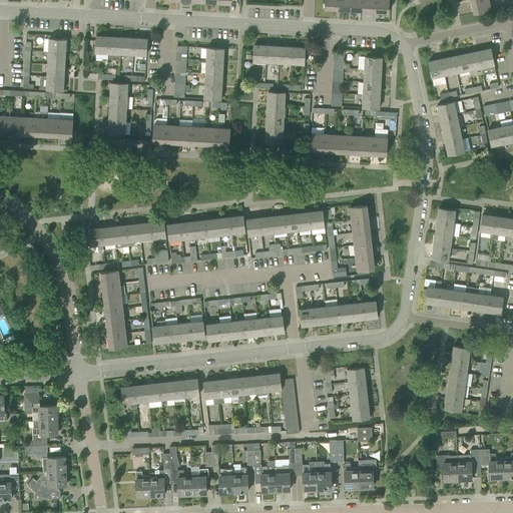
[(338,9),(338,0),(325,0),(325,9),(338,9)]
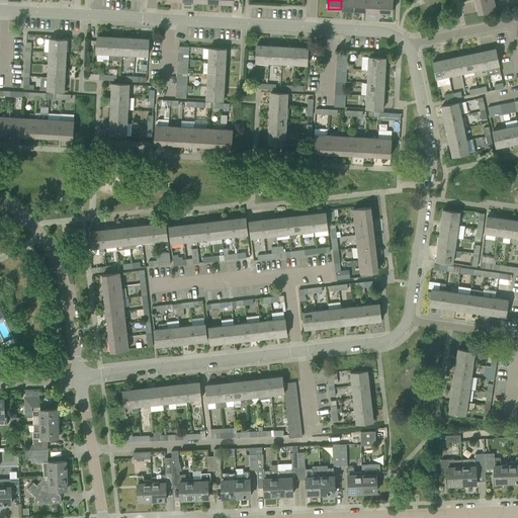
[(341,0),(341,9),(353,10),(353,0),(341,0)]
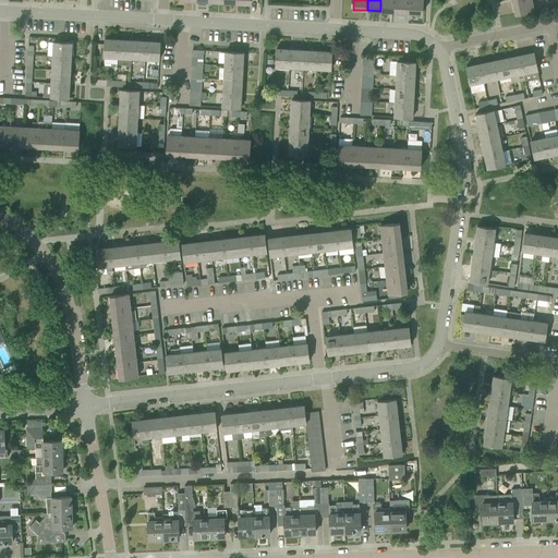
[(395,12),(395,0),(380,0),(380,11),(395,12)]
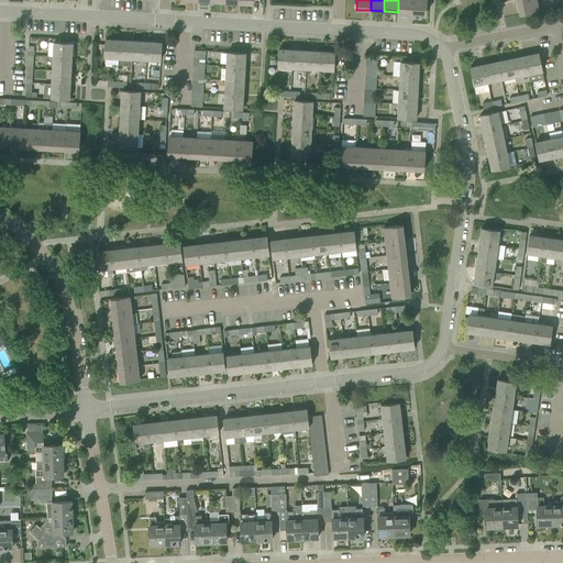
[(411,13),(412,0),(398,0),(398,12),(411,13)]
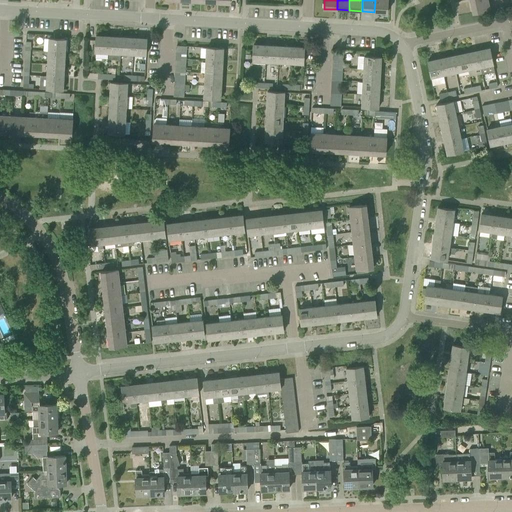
[(387,0),(375,0),(374,12),(387,12),(387,0)]
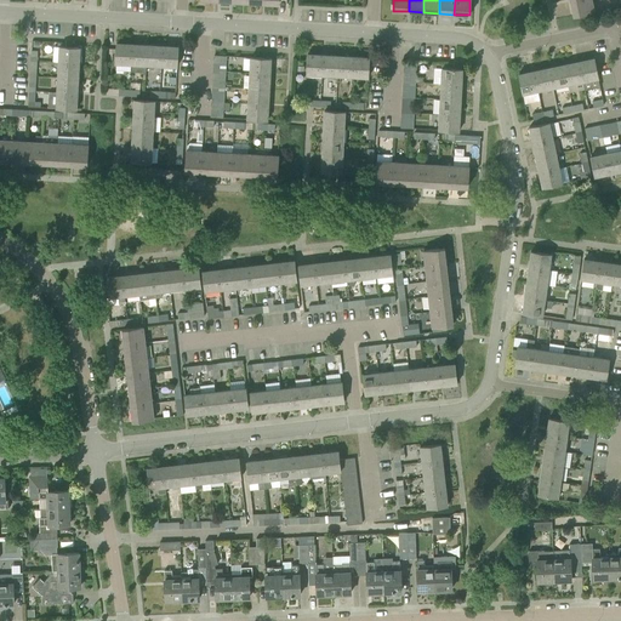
[(594,11),(591,0),(573,0),(570,1),(574,16),(594,11)]
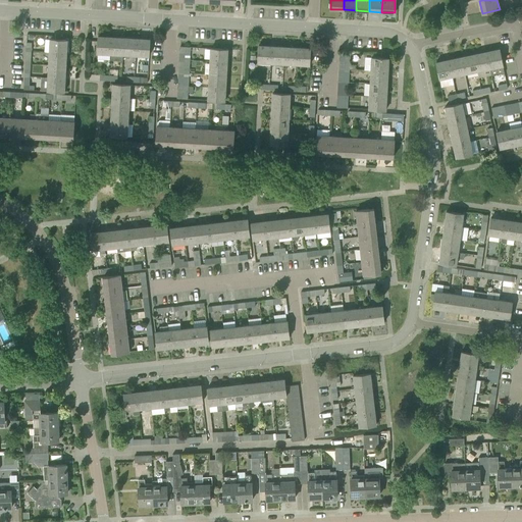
[(110,54),(111,37),(98,36),(97,53),(110,54)]
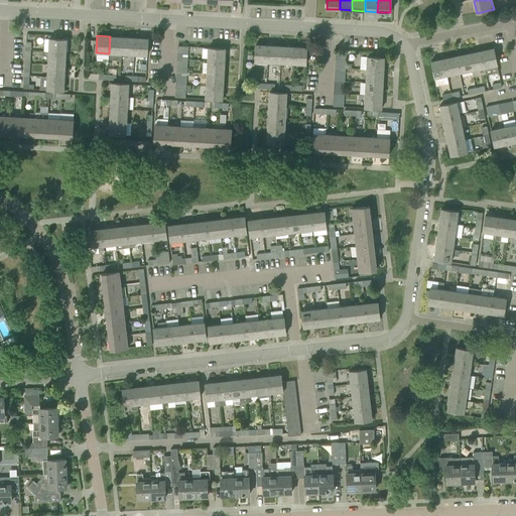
[(121,54),(122,37),(110,36),(109,53),(121,54)]
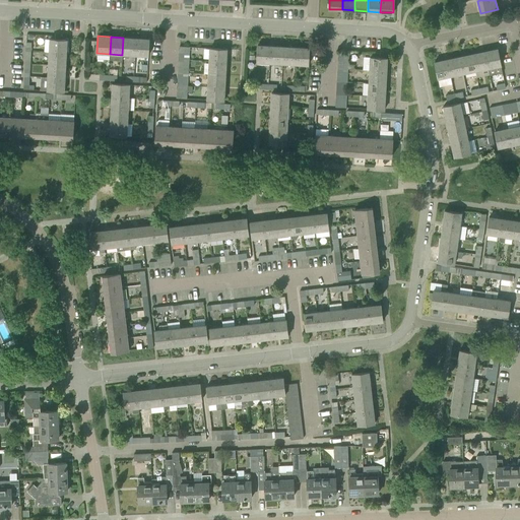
[(135,55),(136,38),(123,38),(122,55),(135,55)]
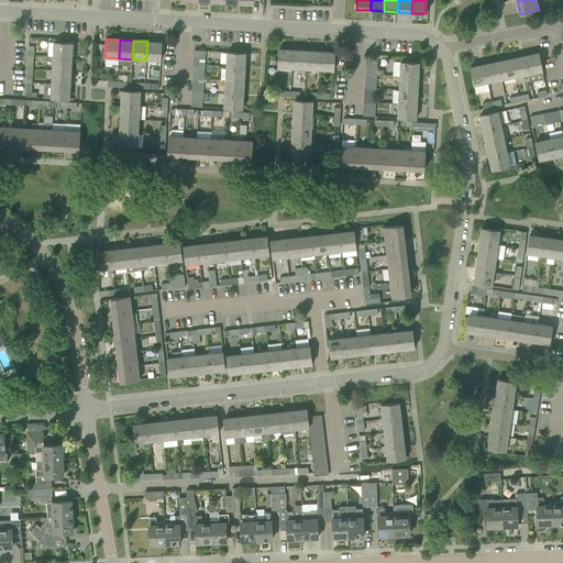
[(161,61),(162,42),(147,41),(146,59),(161,61)]
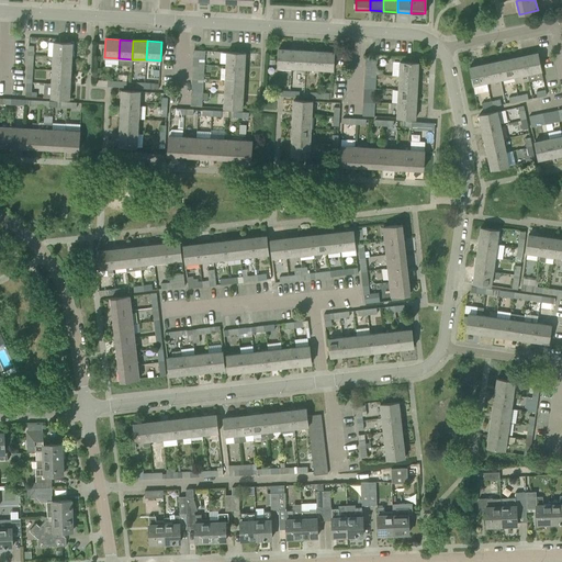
[(72,43),(57,42),(54,42),(53,56),(71,57),(72,43)]
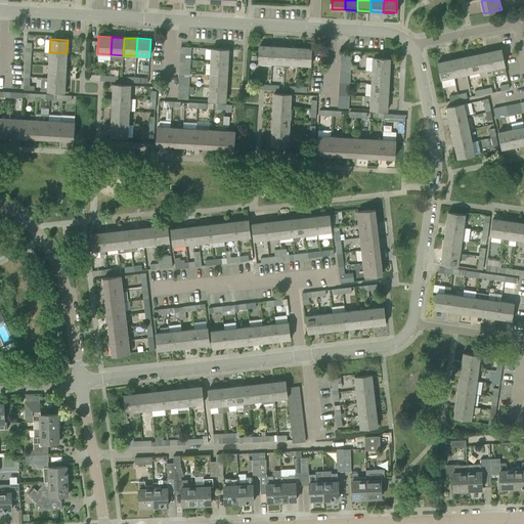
[(271,63),(272,46),(260,45),(258,62),(271,63)]
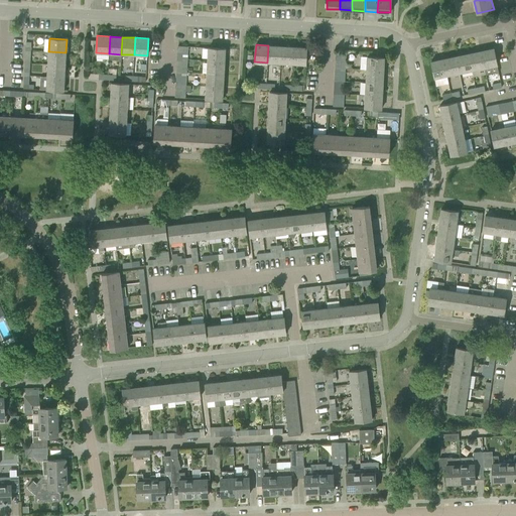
[(280,63),(281,46),(268,45),(267,62),(280,63)]
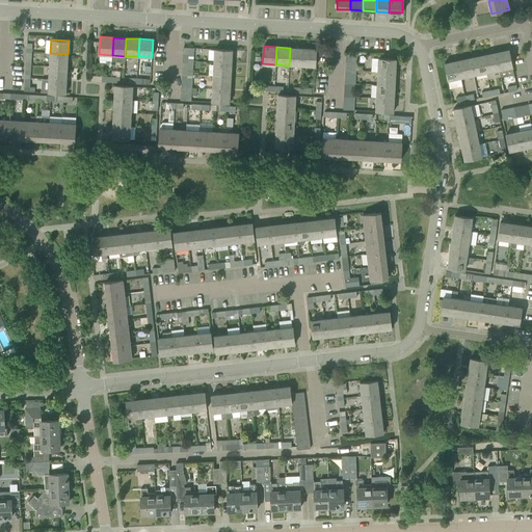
[(302,65),(302,48),(290,48),(289,65),(302,65)]
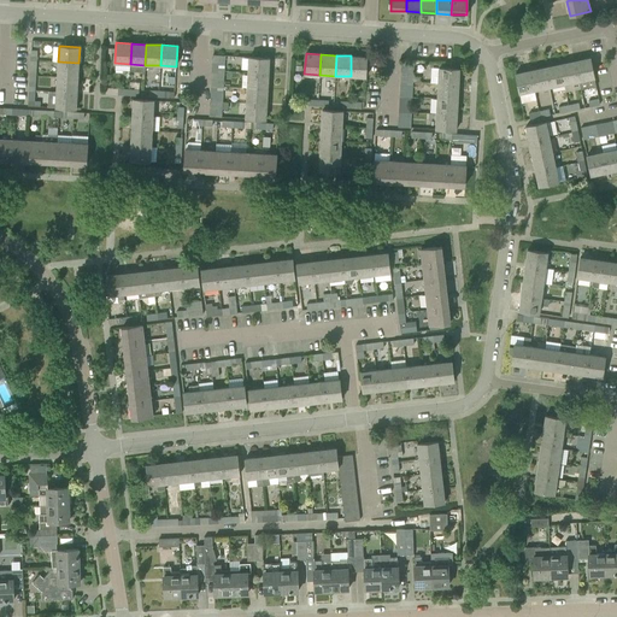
[(365,77),(366,57),(351,56),(351,76),(365,77)]
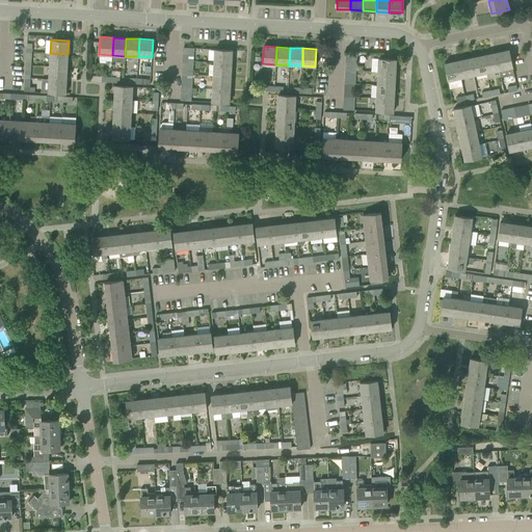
[(214,49),(214,59),(214,62),(232,63),(232,50),(214,49)]
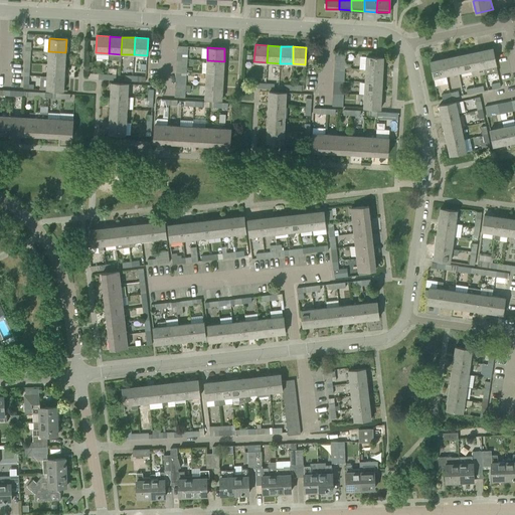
[(496,65),(493,48),(480,51),(483,67),(496,65)]
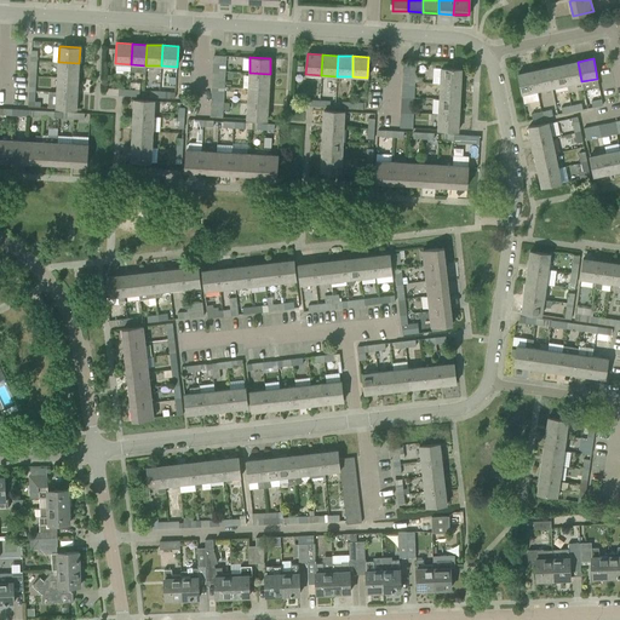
[(79,79),(79,63),(58,62),(58,78),(79,79)]
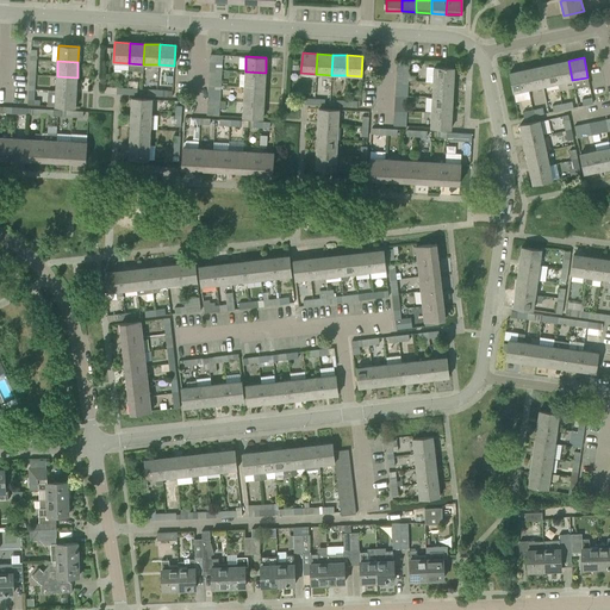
[(572,80),(568,61),(554,63),(558,83),(572,80)]
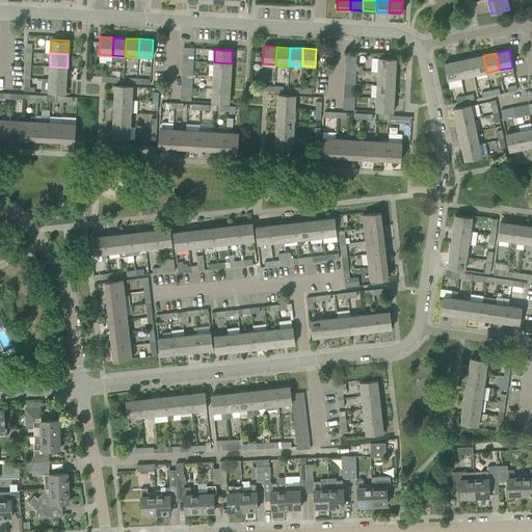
[(356,62),(356,54),(346,54),(346,61),(356,62)]
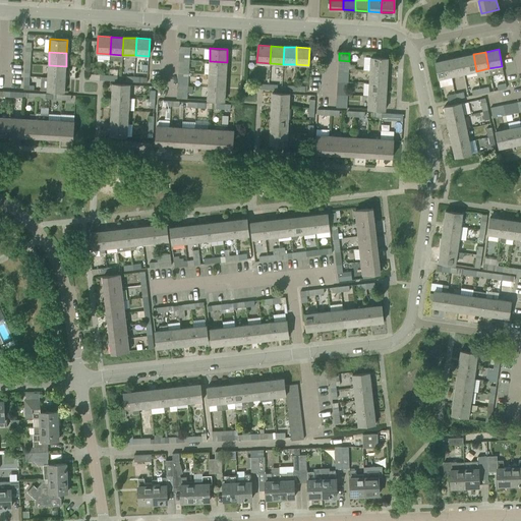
[(476,71),(473,54),(460,57),(464,73),(476,71)]
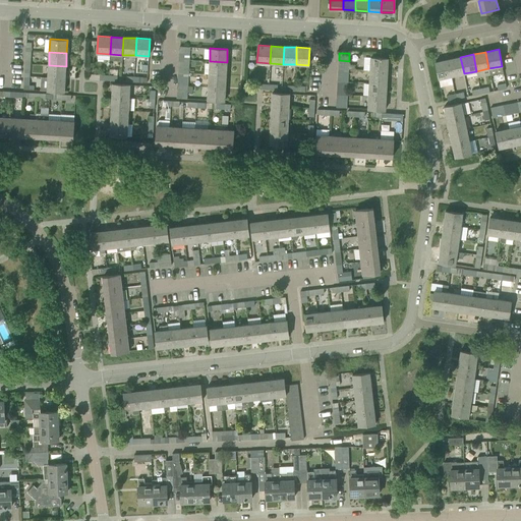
[(369,70),(387,71),(388,58),(370,57),(370,61),(369,70)]
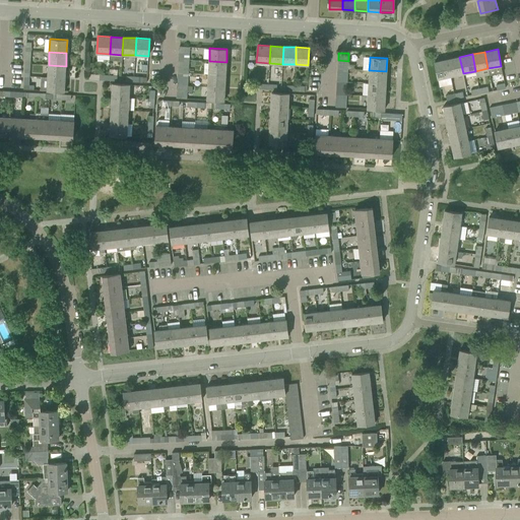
[(463,73),(459,57),(447,59),(450,76),(463,73)]
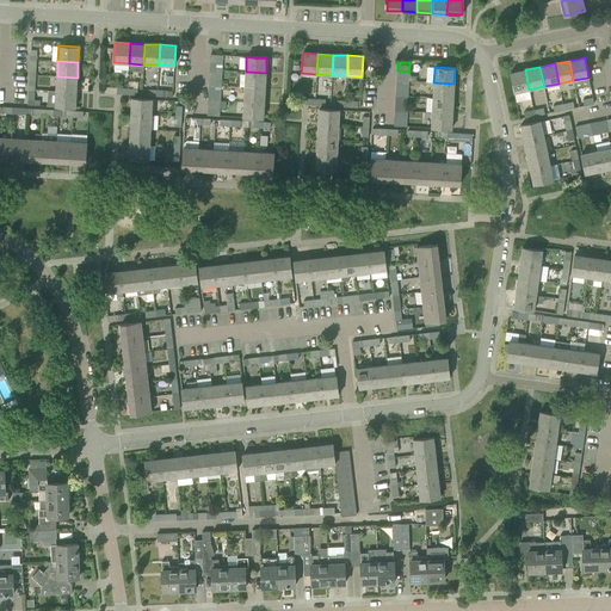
[(529,90),(525,69),(510,73),(514,93),(529,90)]
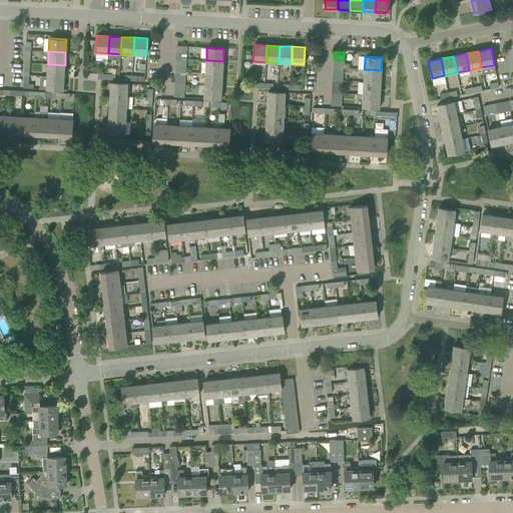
[(222,74),(223,61),(206,60),(205,73),(222,74)]
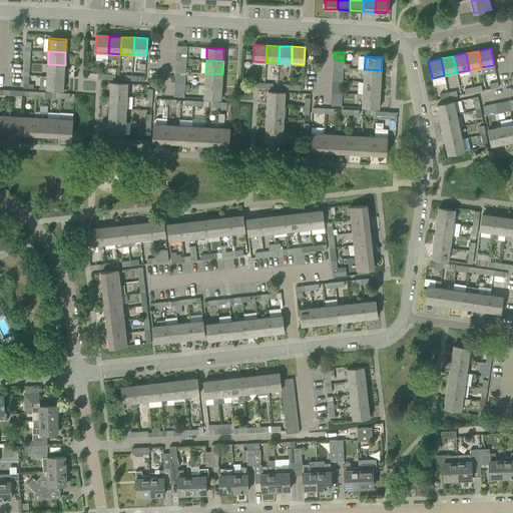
[(64,77),(65,65),(48,64),(47,76),(64,77)]
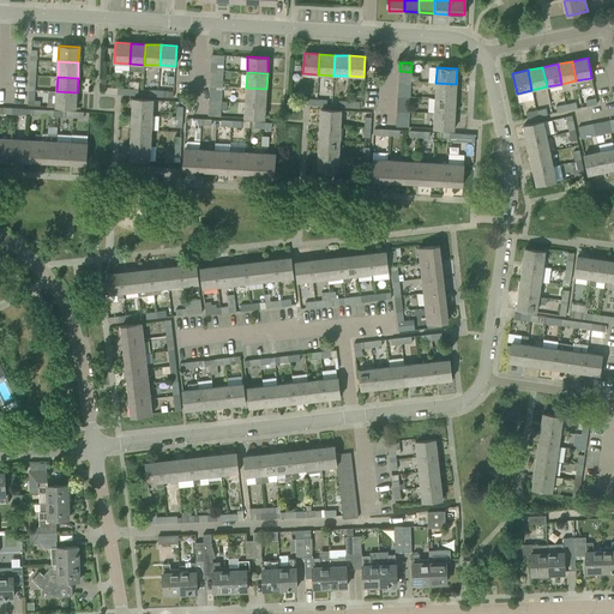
[(456,100),(456,84),(435,83),(435,98),(456,100)]
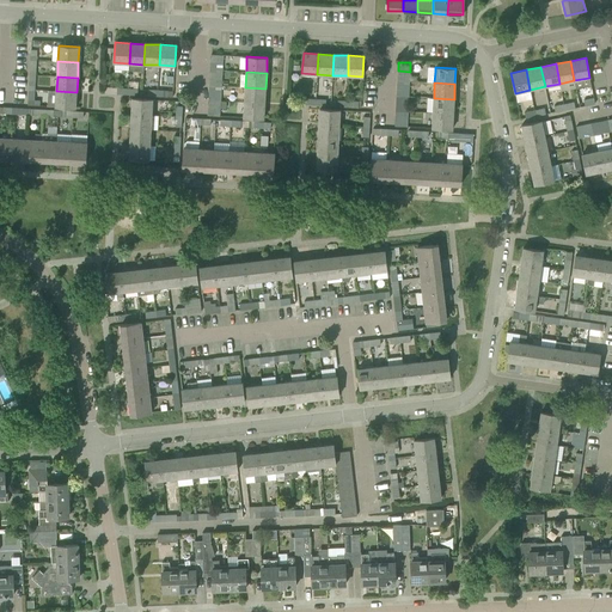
[(264,103),(265,89),(245,87),(244,102),(264,103)]
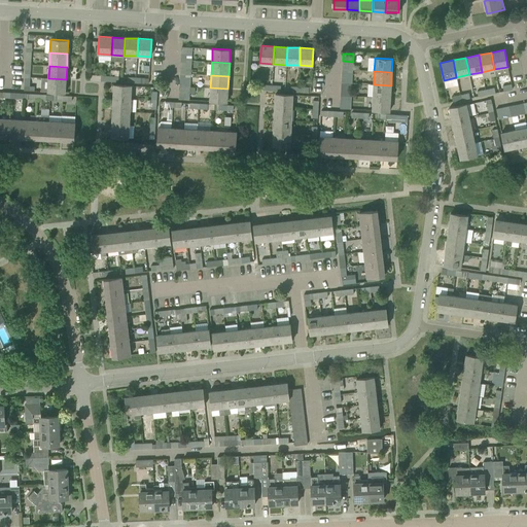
[(65,93),(66,79),(48,78),(47,92),(65,93)]
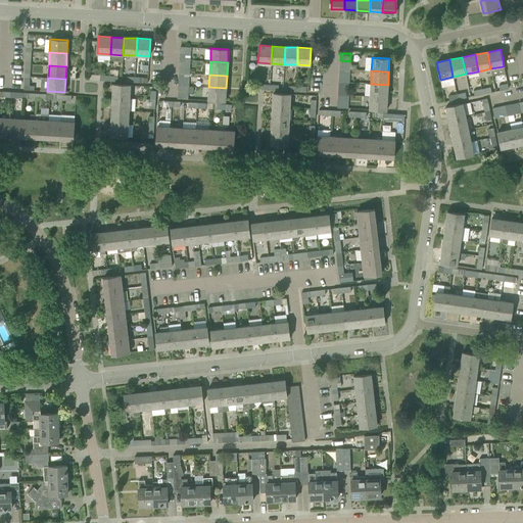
[(130,98),(131,85),(113,84),(112,97),(130,98)]
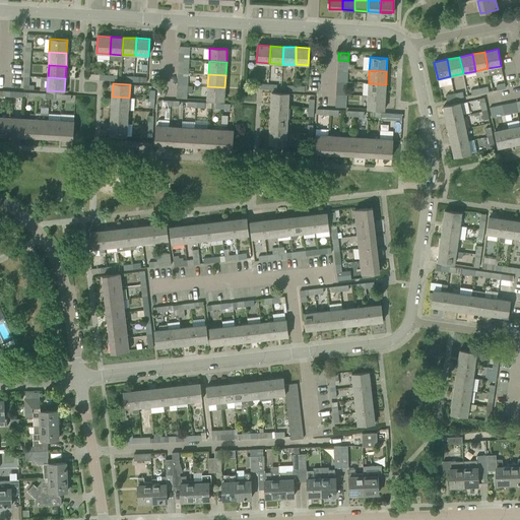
[(385,96),(386,84),(369,83),(368,95),(385,96)]
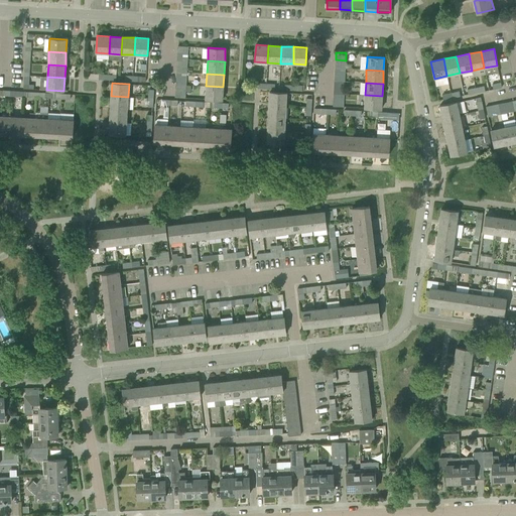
[(223,100),(223,87),(206,86),(206,99),(223,100)]
